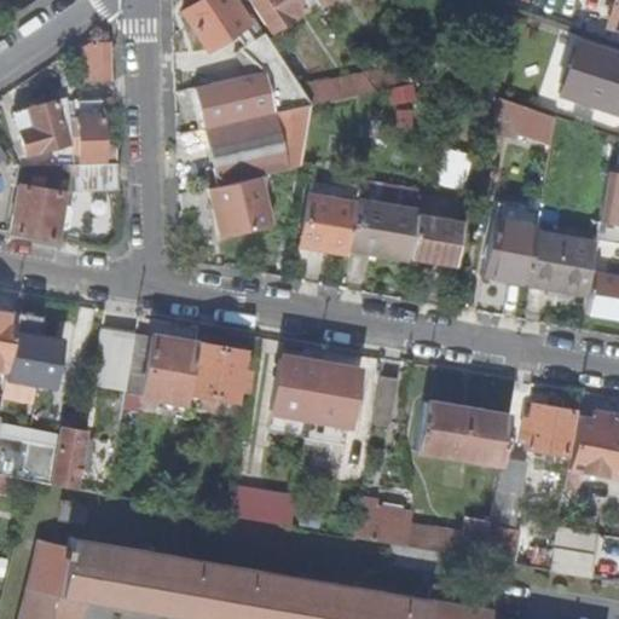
[(230,33),(248,22),(233,0),(195,0),(180,10),(206,48),(230,33)]
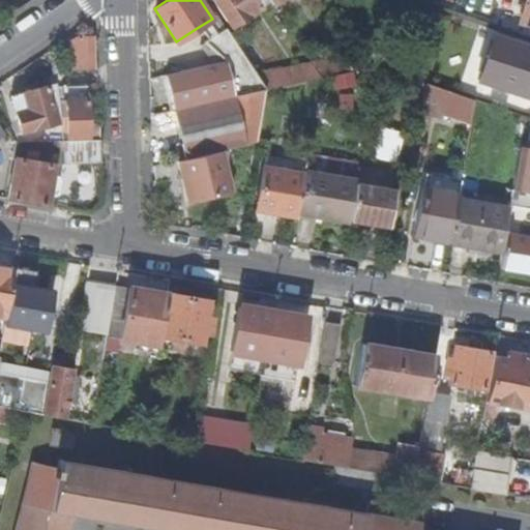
[(268,0),(213,0),(230,25),(268,0)]
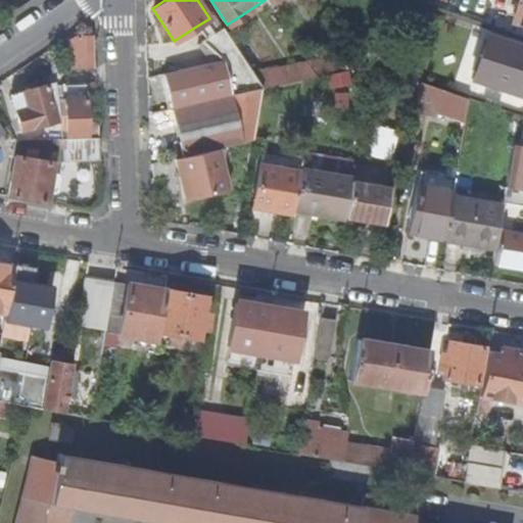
[(223,28),(215,14),(209,18),(194,28),(202,40),(223,28)]
